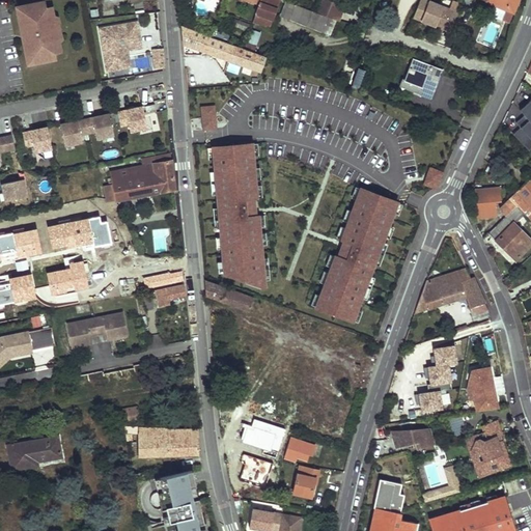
[(279,0),(227,0),(227,2),(230,3),(231,0),(245,0),(259,5),(255,19),(271,24),(274,16),(276,9),(279,0)]
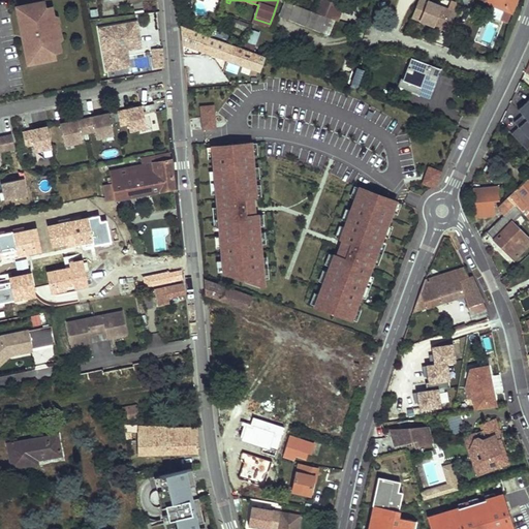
[(324,18),(331,3),(322,0),(320,0),(316,11),(315,13),(324,18)]
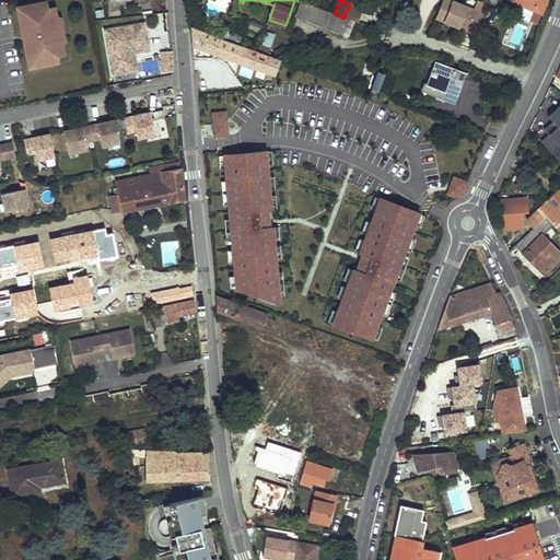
[(474,8),(453,0),(442,0),(434,20),(477,36),(490,4),(477,0),(474,8)]
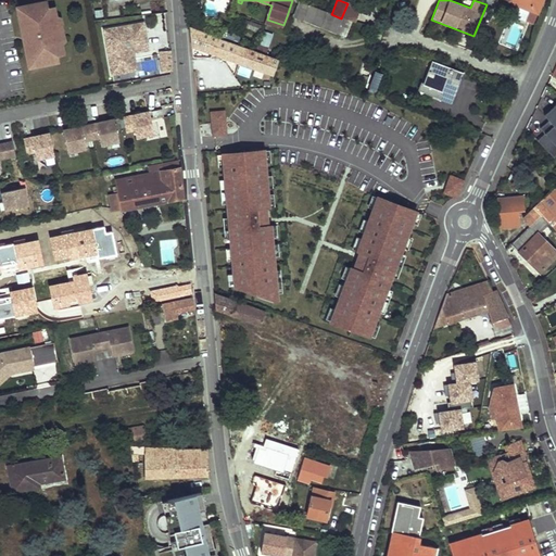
[(508,0),(509,0),(509,1),(531,11),(531,10),(539,13),(544,0),(508,0)]
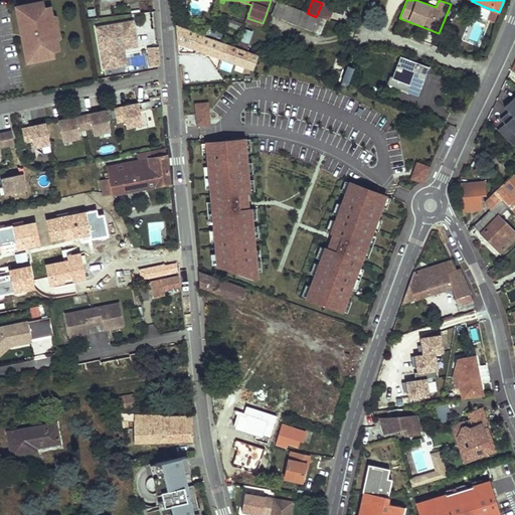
[(38,9),(37,2),(18,5),(19,13),(17,14),(20,30),(38,26),(40,36),(22,39),(25,55),(28,55),(29,62),(48,59),(47,52),(52,51),(59,49),(57,40),(52,16),(51,6),(44,7),(38,9)]
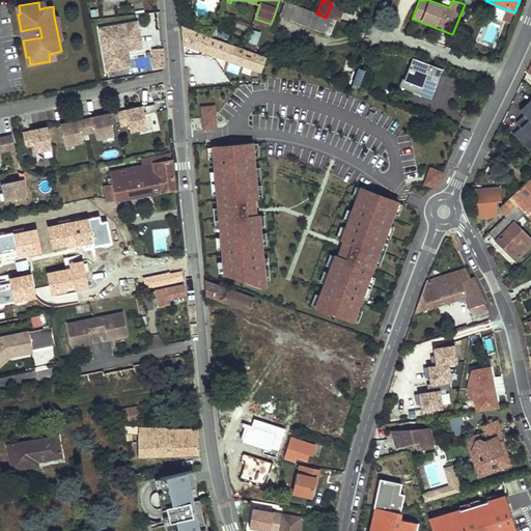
[(295,5),(286,2),(281,16),(289,19),(295,5)]
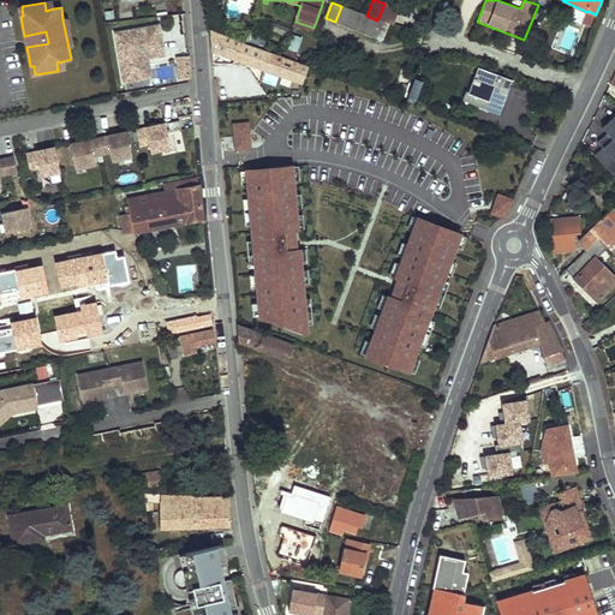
[(399,9),(384,4),(377,21),(380,22),(389,25),(392,27),(399,9)]
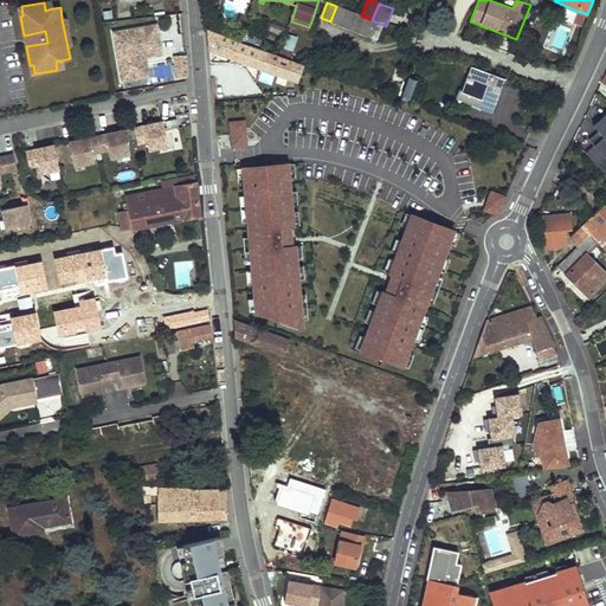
[(361,15),(336,6),(330,21),(367,37),(374,21),(372,20),(361,15)]
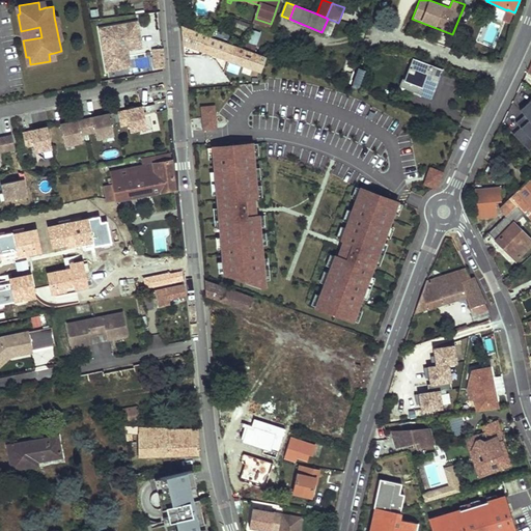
[(59,18),(54,17),(59,42),(63,38),(59,18)]
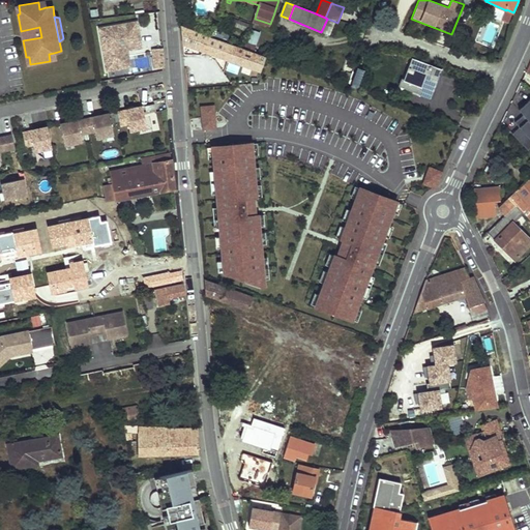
[(335,22),(327,19),(321,32),(329,36),(335,22)]
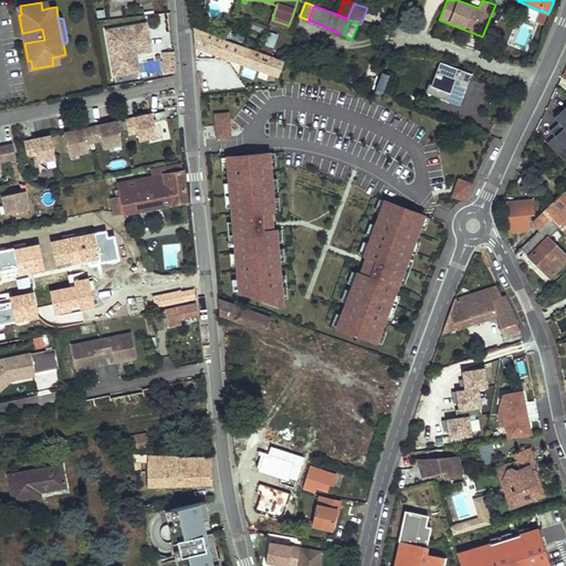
[(152,51),(147,23),(107,31),(115,76),(130,73),(127,55),(137,54),(152,51)]
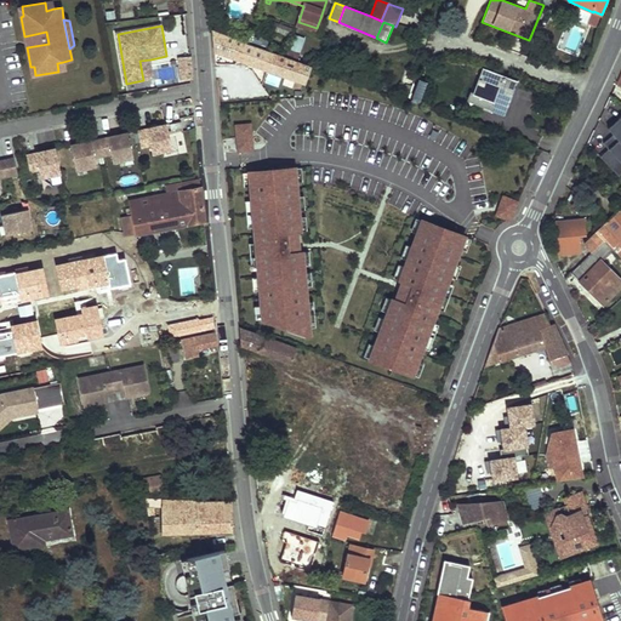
[(245,43),(212,30),(214,52),(306,85),(308,79),(323,84),(328,73),(296,61),(285,57),(245,43)]
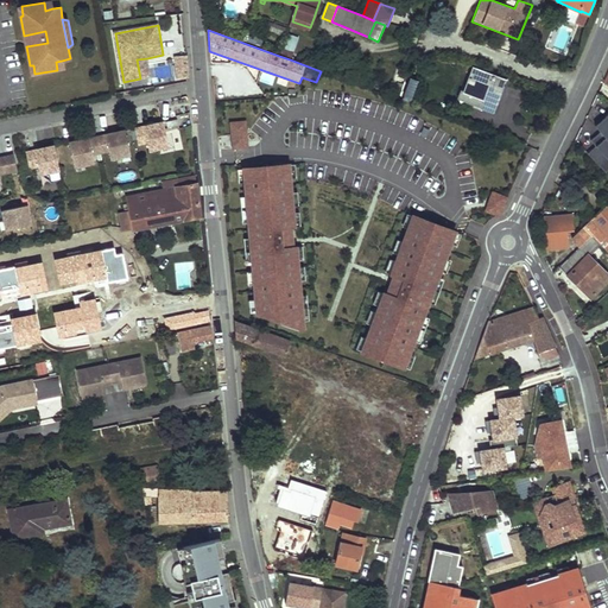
[(45,31),(24,36),(26,46),(48,43),(45,31)]
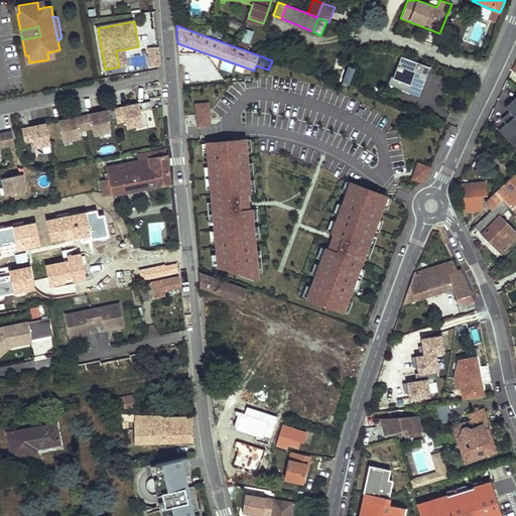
[(247,44),(251,32),(244,29),(240,41),(247,44)]
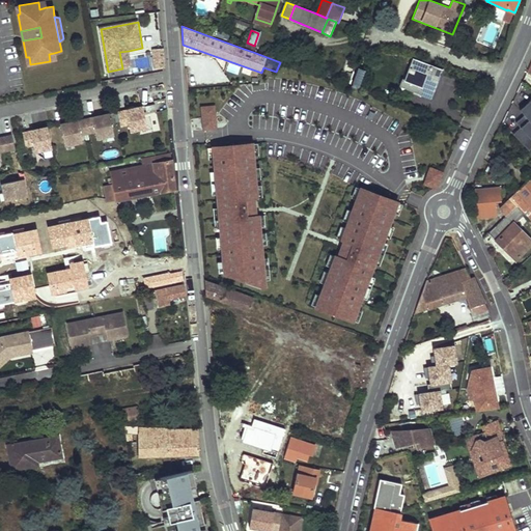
[(255,47),(246,44),(244,49),(253,52),(255,47)]
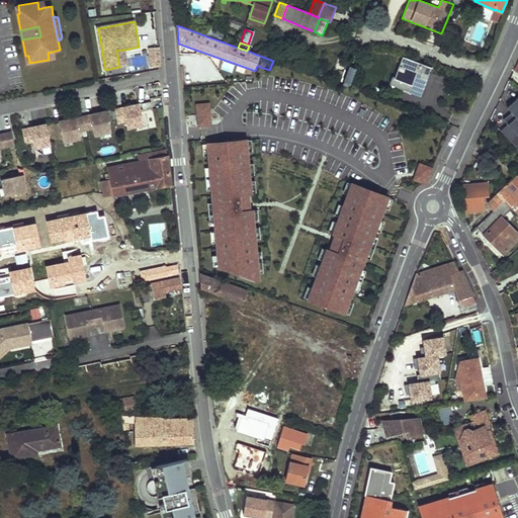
[(162,65),(160,46),(149,48),(152,65),(162,65)]
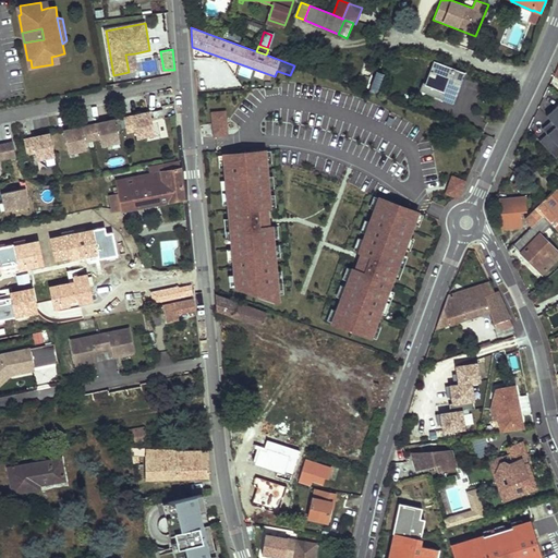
[(135,53),(125,55),(129,72),(138,70),(135,53)]
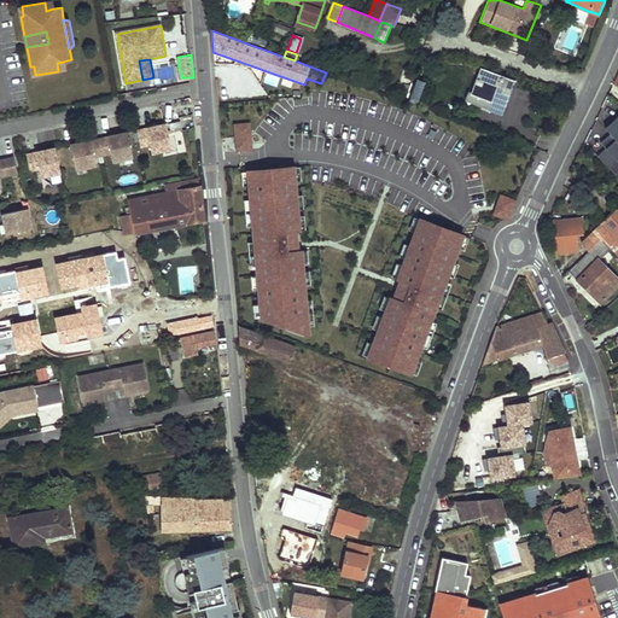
[(514,85),(481,71),(471,95),(493,104),(489,112),(501,117),(514,85)]
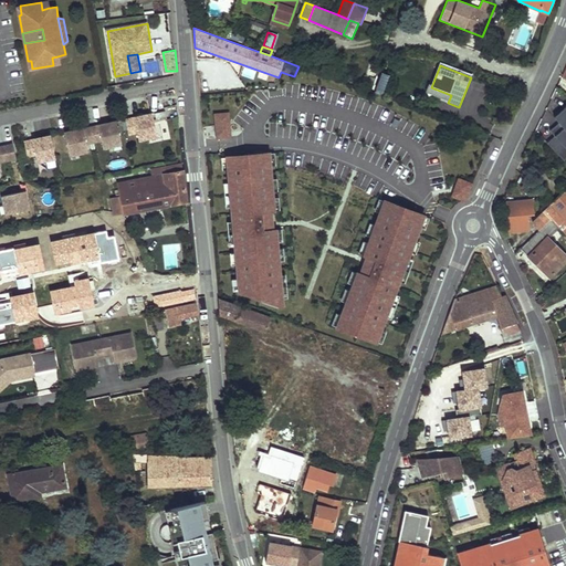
[(315,73),(301,67),(297,76),(312,81),(315,73)]
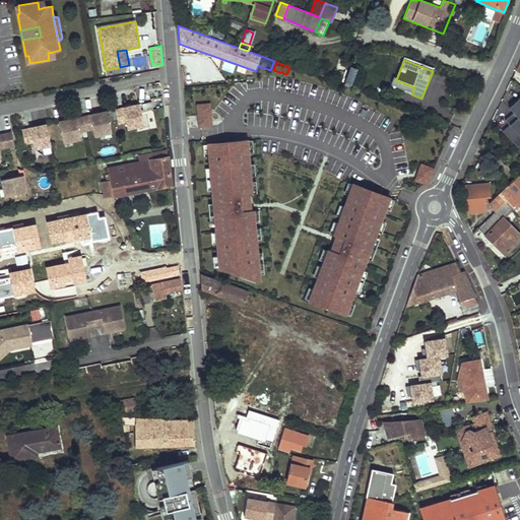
[(352,84),(356,67),(349,65),(344,82),(352,84)]
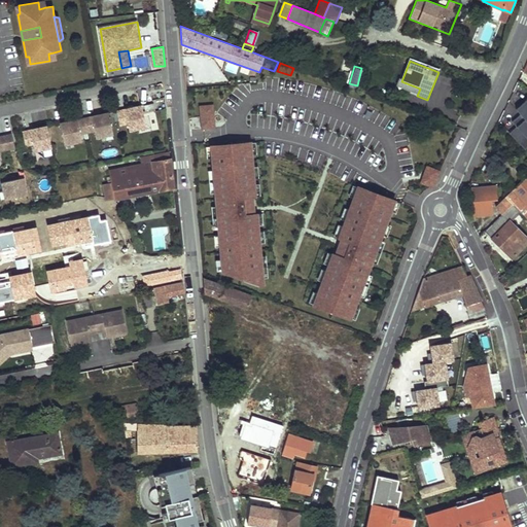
[(401,81),(399,80),(396,88),(417,96),(420,89),(401,81)]
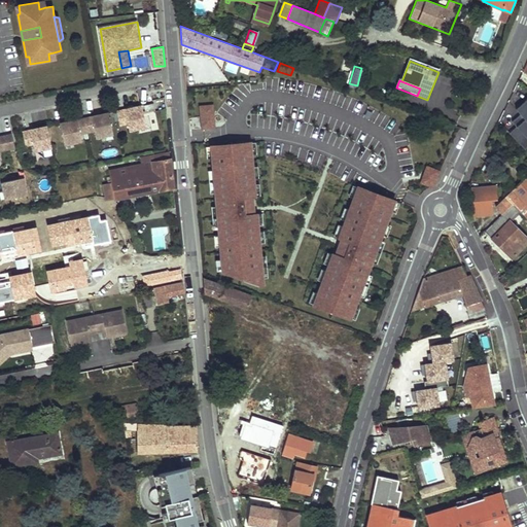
[(526,97),(515,108),(519,113),(526,121),(526,97)]
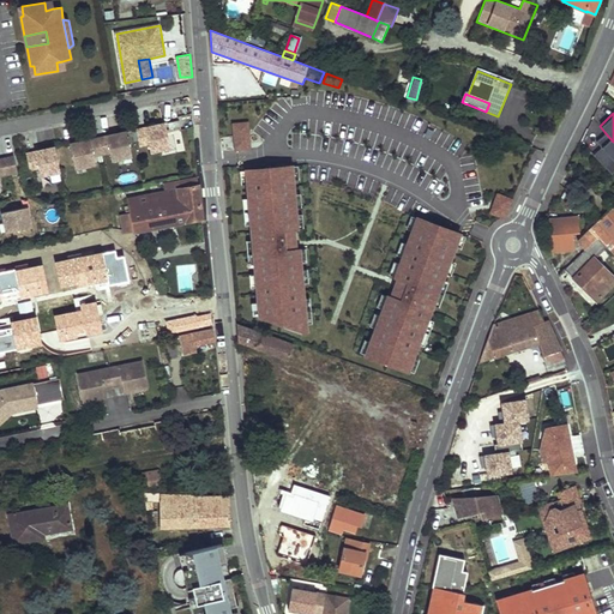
[(251,121),(232,122),(235,150),(247,150),(251,121)]
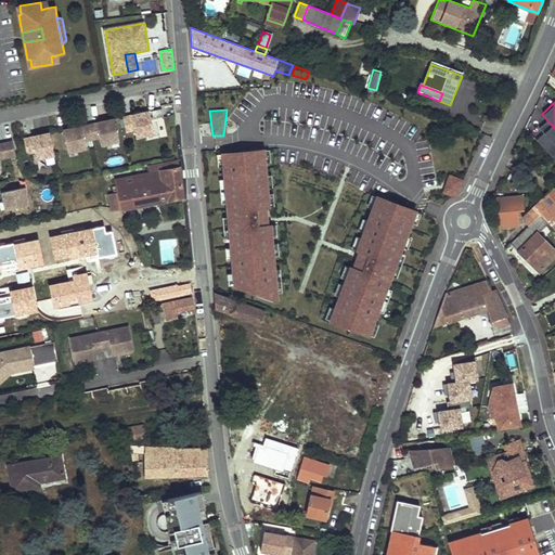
[(153,128),(149,112),(139,114),(140,116),(132,117),(132,115),(124,117),(127,131),(134,130),(137,137),(145,134),(154,133),(153,128)]
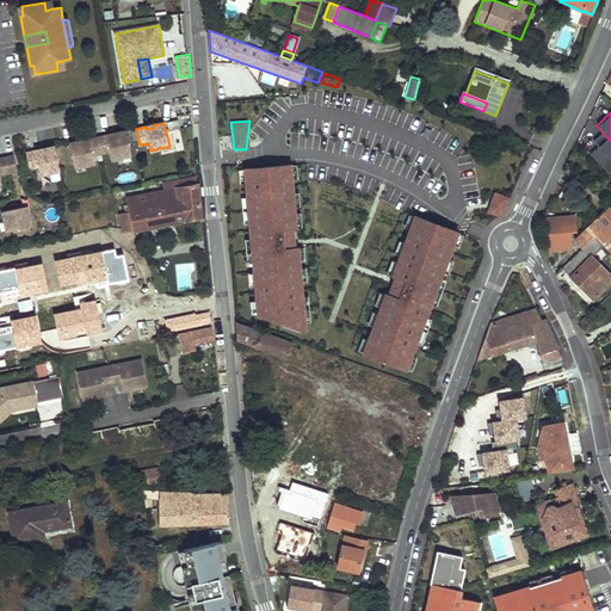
[(116,136),(107,137),(107,136),(88,140),(90,142),(81,143),(81,141),(71,143),(75,167),(85,165),(94,162),(93,155),(110,152),(111,159),(122,158),(131,155),(125,131),(115,134),(116,136)]
